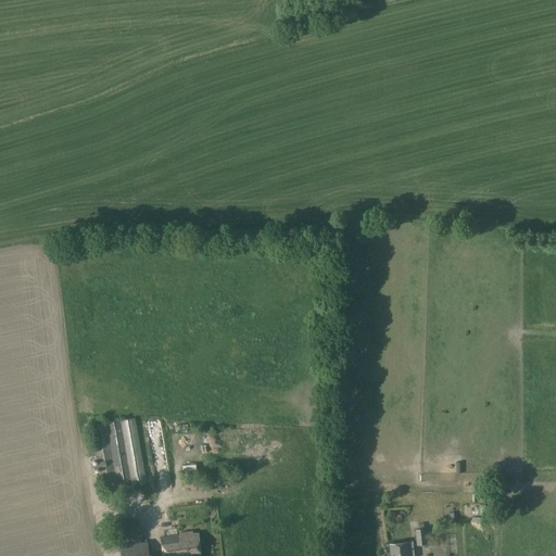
[(135,418),(134,418),(90,426),(102,492),(147,484),(135,418)]
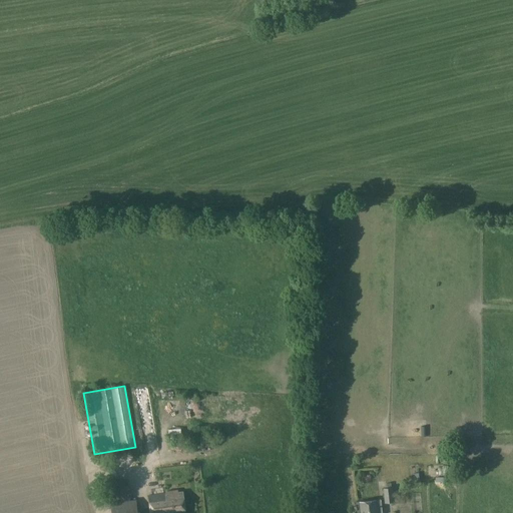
[(150,404),(147,388),(135,391),(140,420),(150,418),(147,405),(150,404)]
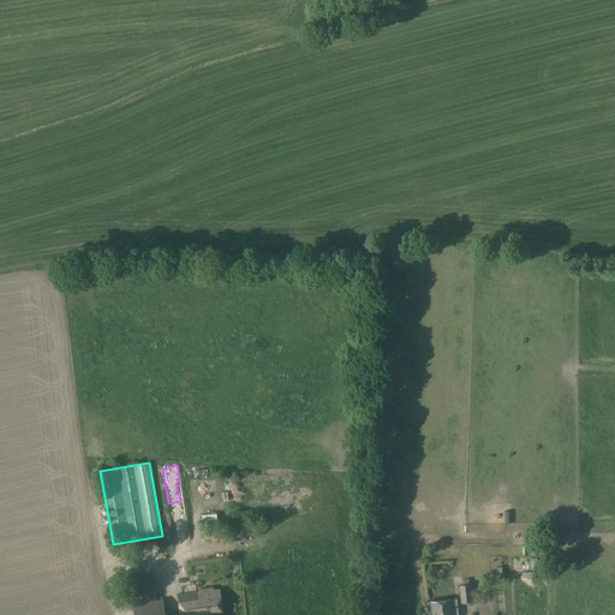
[(222,520),(224,537),(236,536),(234,519),(222,520)]
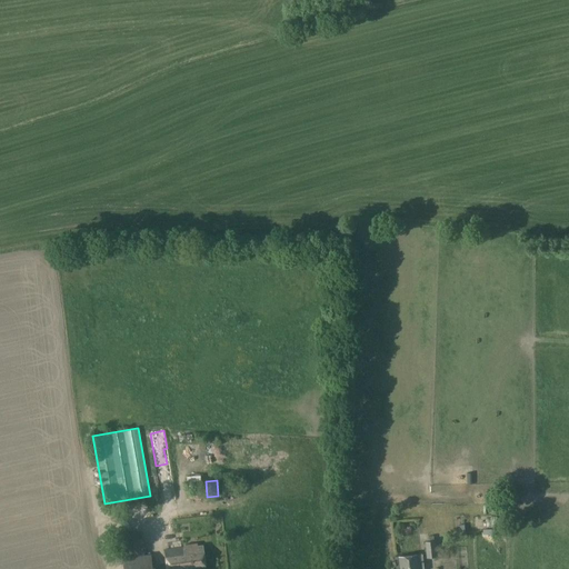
[(436,558),(433,541),(425,542),(426,559),(436,558)]
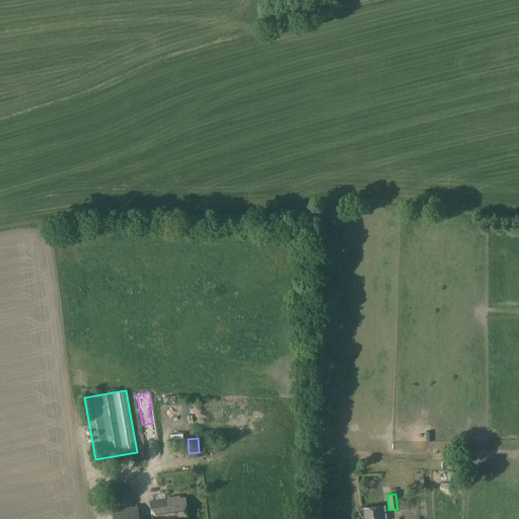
[(150,502),(152,518),(187,518),(184,498),(179,499),(179,497),(167,498),(167,500),(150,502)]
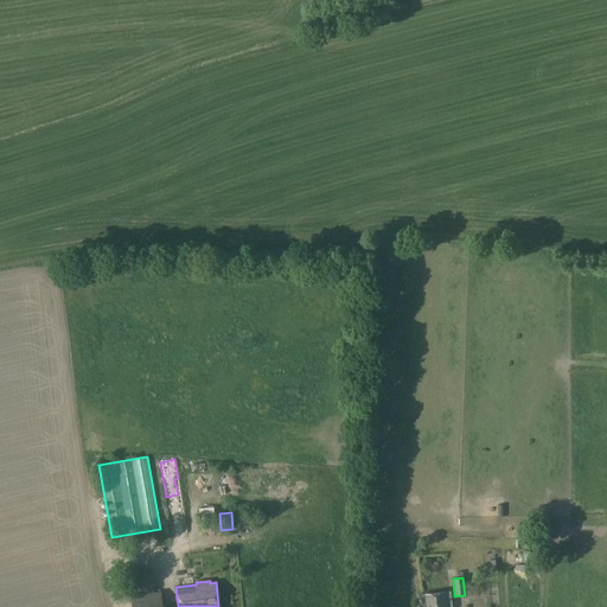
[(152,583),(129,586),(131,595),(153,593),(152,583)]
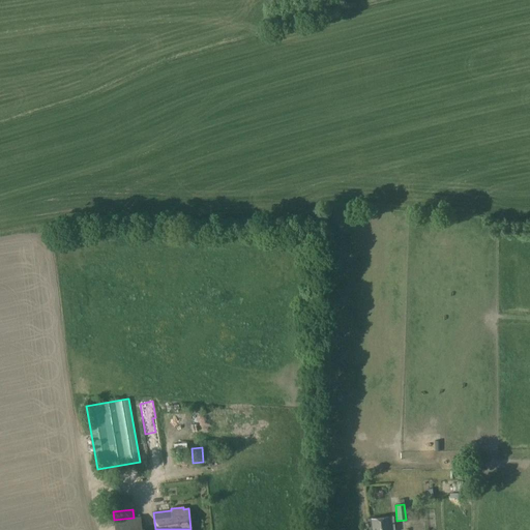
[(141,529),(141,517),(134,518),(114,520),(114,529),(141,529)]
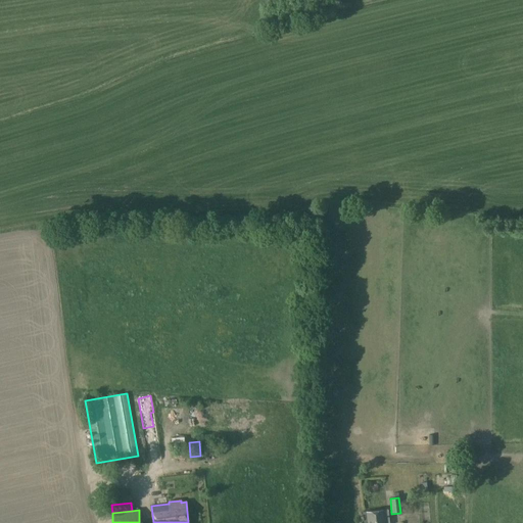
[(388,522),(387,510),(363,513),(364,522),(388,522)]
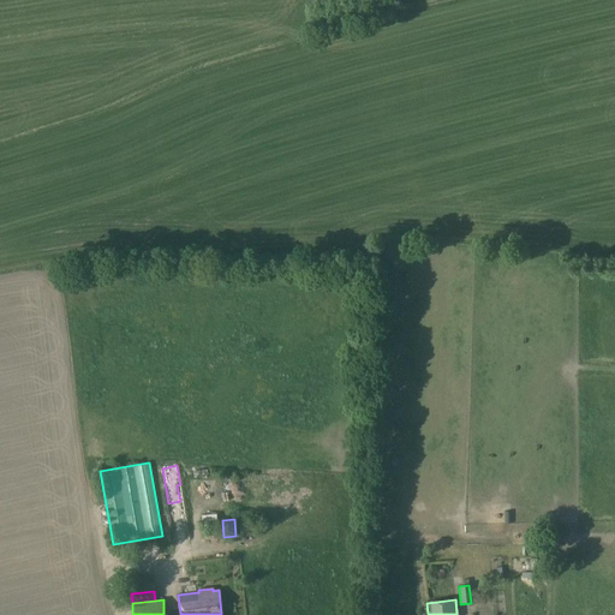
All buildings are outlined.
